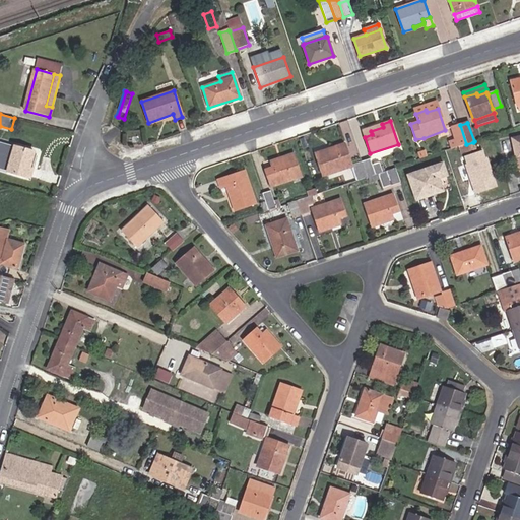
[(449,142),(451,149),(458,147),(459,146),(466,144),(460,125),(451,128),(455,140),(449,142)]
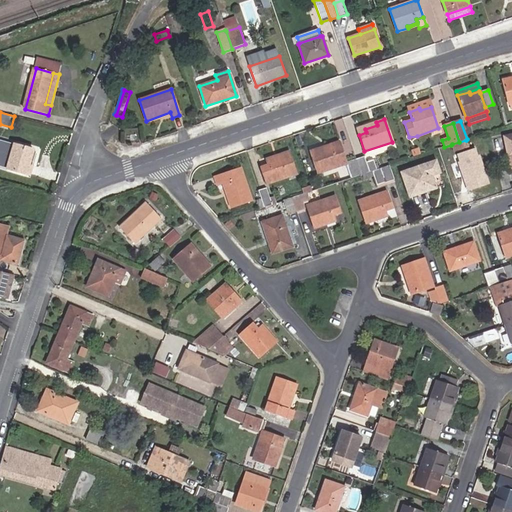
[(459,142),(452,144),(455,152),(469,147),(466,140),(459,142)]
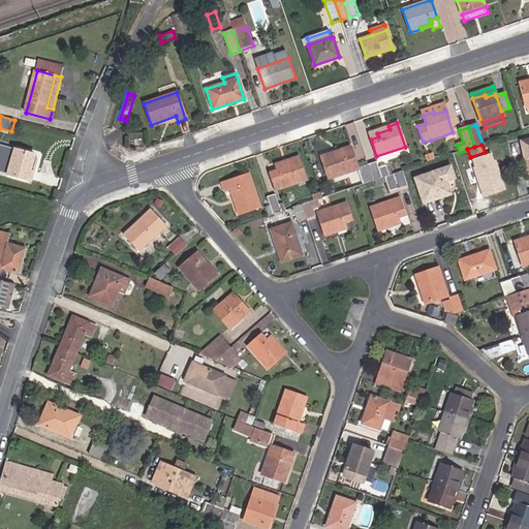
[(359,169),(358,168),(349,147),(321,157),(329,180),(359,169)]
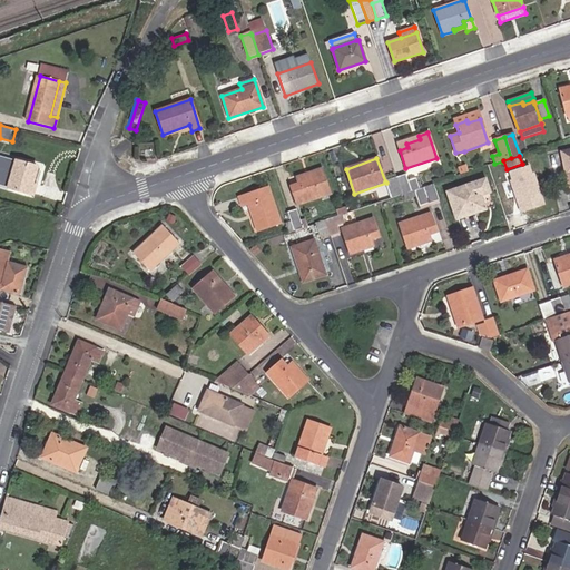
[(31,193),(33,184),(39,167),(17,160),(10,187),(31,193)]
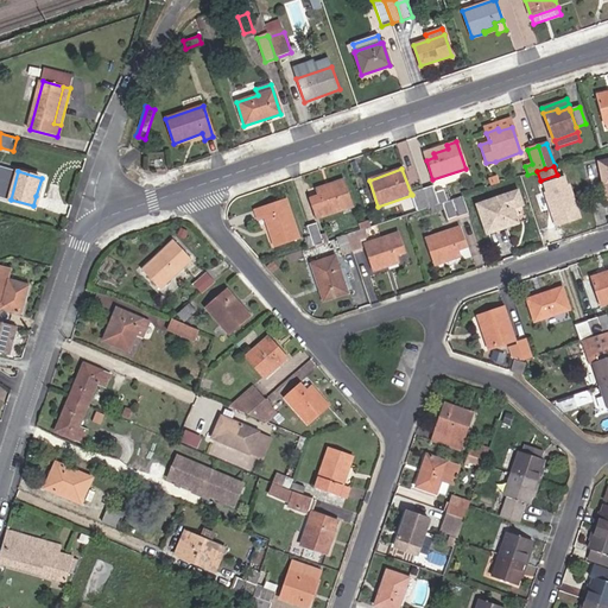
[(542,181),(555,226),(581,217),(568,173),(542,181)]
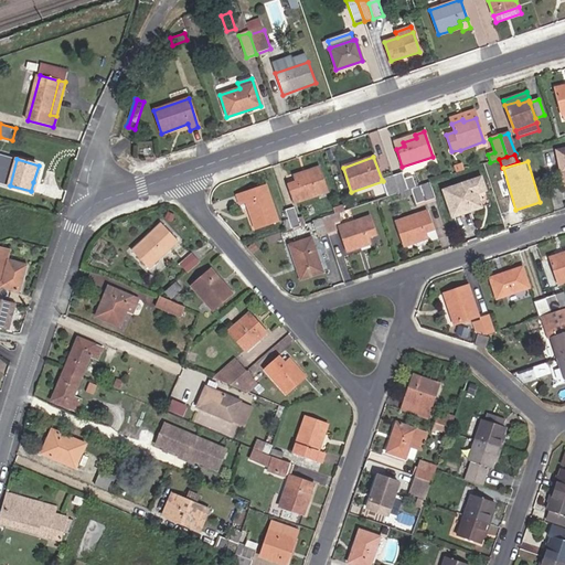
[(454,166),(457,173),(465,171),(462,163),(454,166)]
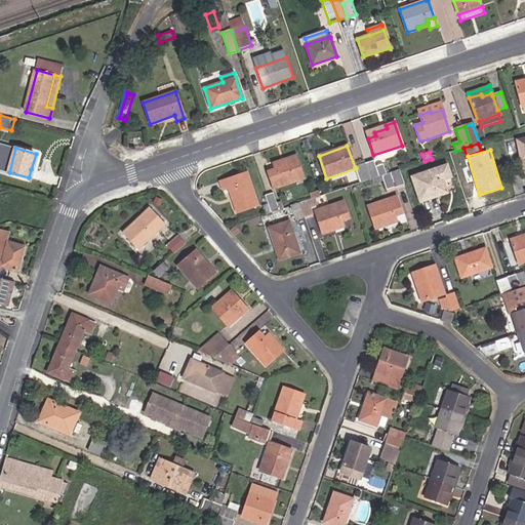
[(287,161),(274,165),(276,170),(268,173),(274,189),(304,178),(296,156),(286,160),(287,161)]
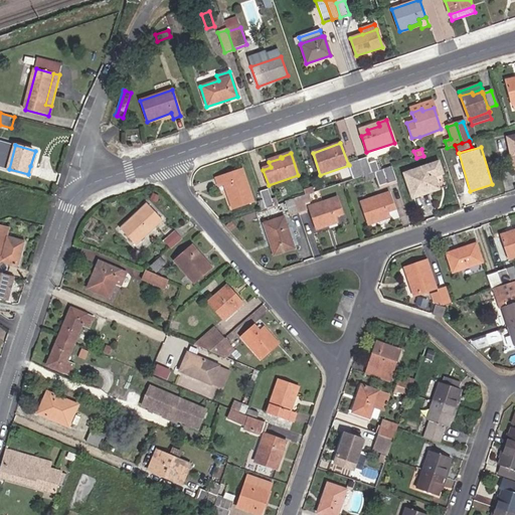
[(366,158),(358,161),(363,176),(371,173),(379,171),(376,161),(368,163),(366,158)]
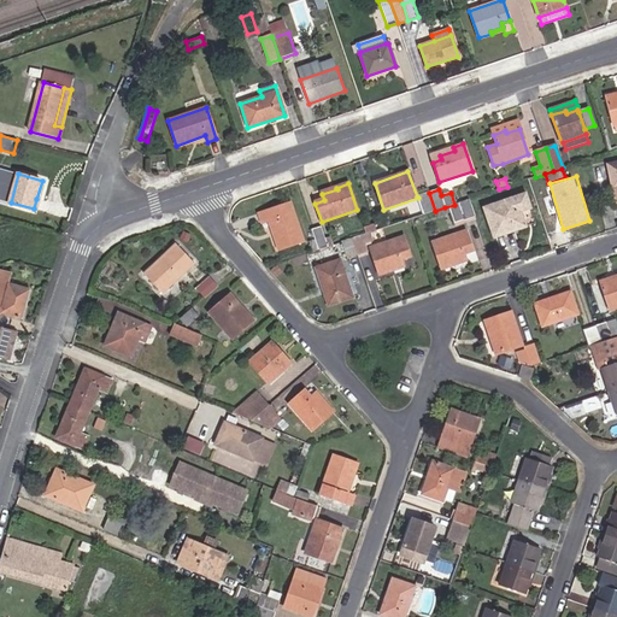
[(435,211),(429,193),(417,197),(418,198),(424,215),(435,211)]
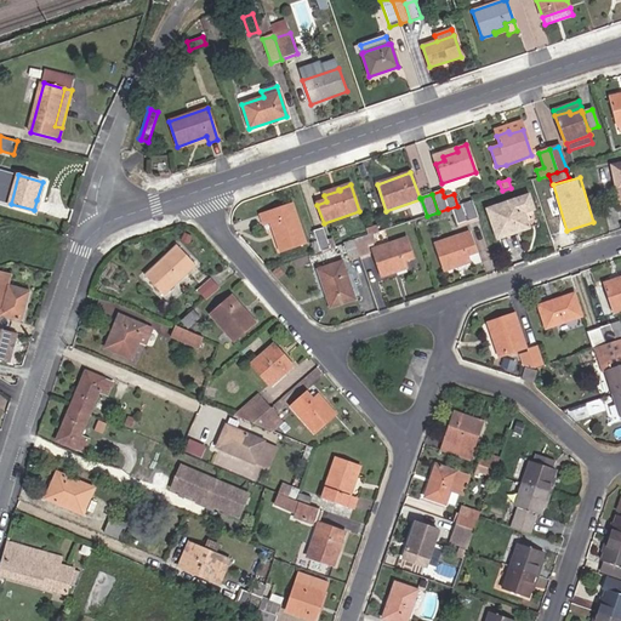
[(528,195),(486,210),(497,239),(529,229),(524,214),(533,210),(528,195)]
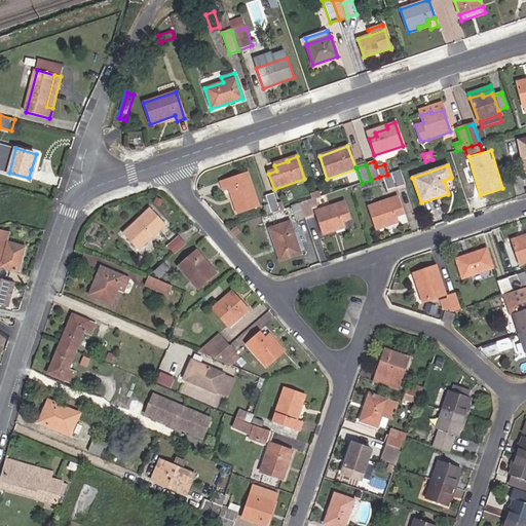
[(379,177),(371,180),(373,185),(384,182),(387,190),(405,185),(400,170),(387,175),(379,177)]
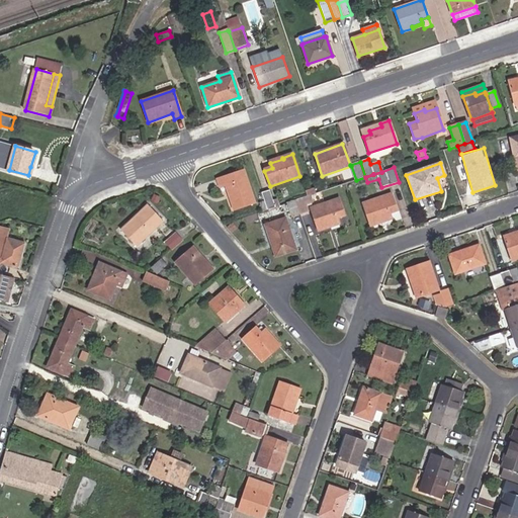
[(254,203),(244,171),(216,180),(219,187),(225,185),(234,209),(254,203)]
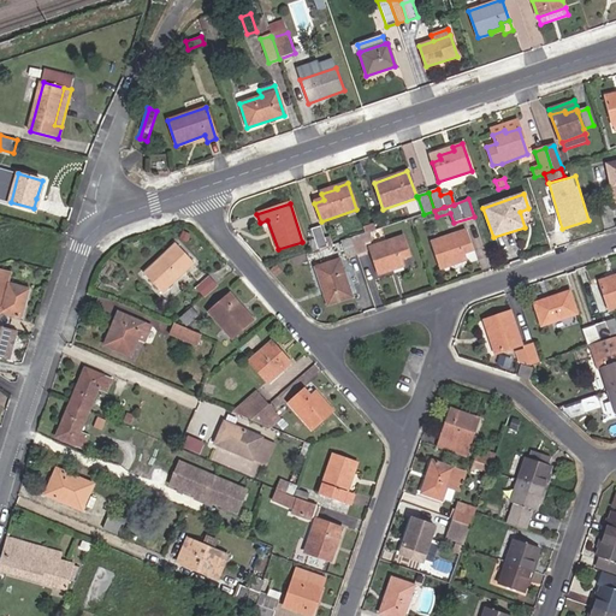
[(369,232),(375,231),(373,224),(363,227),(366,234),(369,232)]
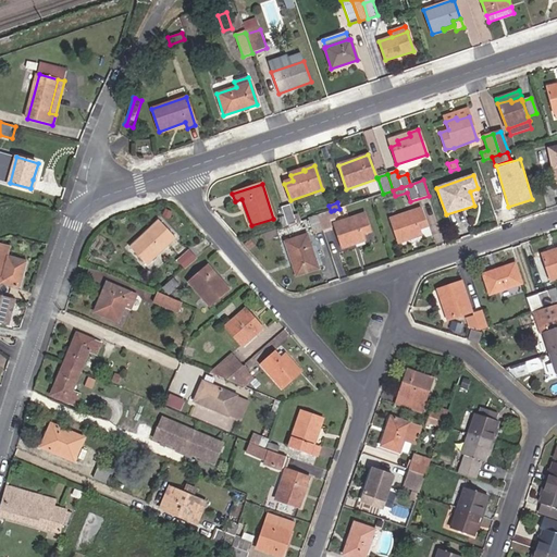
[(289,205),(282,207),(285,217),(288,225),(296,223),(289,205)]
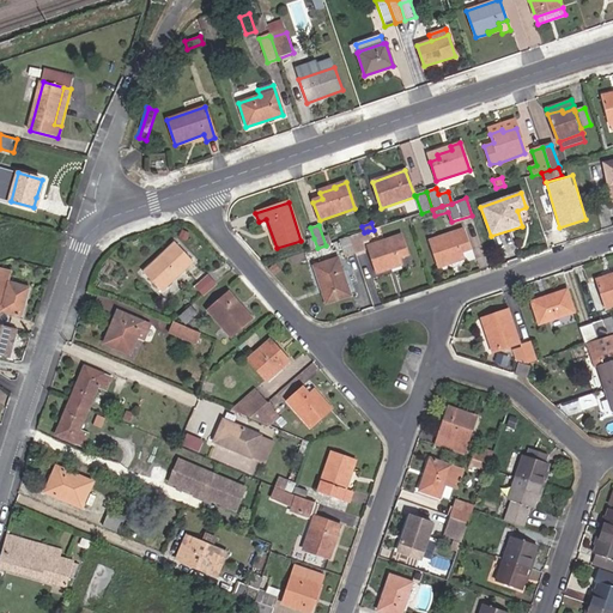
[(460,252),(468,249),(462,229),(428,240),(437,266),(449,261),(451,267),(463,263),(460,252)]
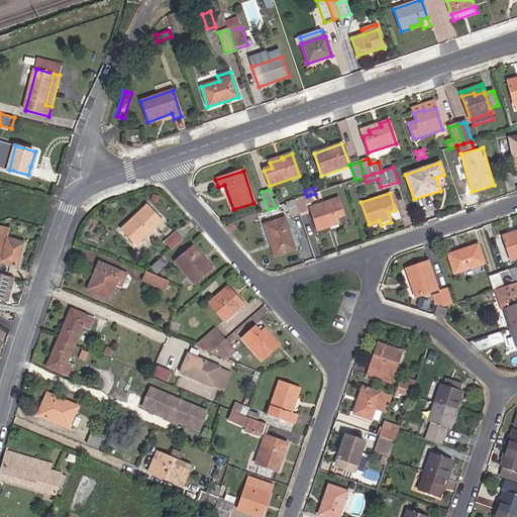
[(312,203),(310,195),(307,196),(294,200),(299,215),(308,212),(306,205),(312,203)]
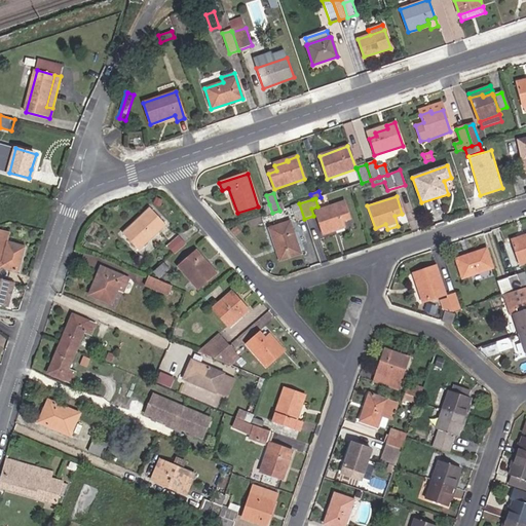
[(343,202),(316,212),(325,234),(344,228),(342,222),(349,220),(343,202)]
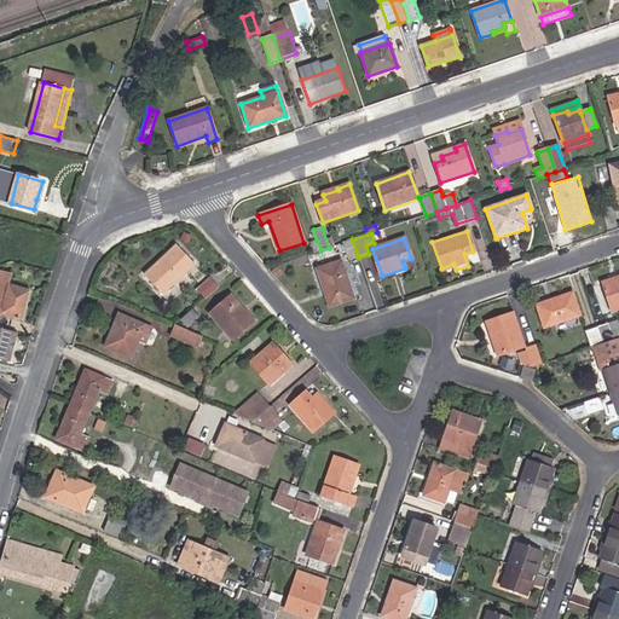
[(348,261),(358,258),(352,239),(342,243),(348,261)]
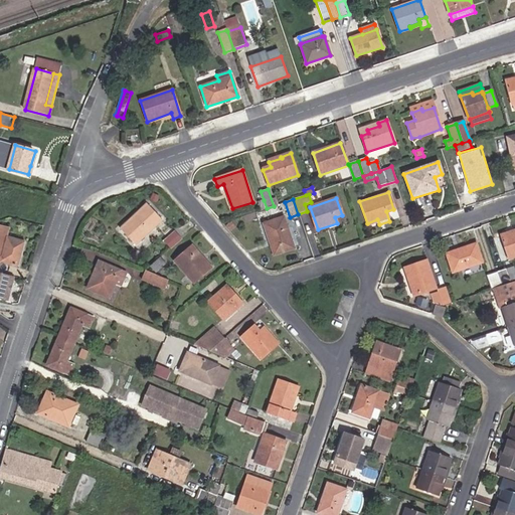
[(148,204),(122,228),(137,244),(163,219),(148,204)]
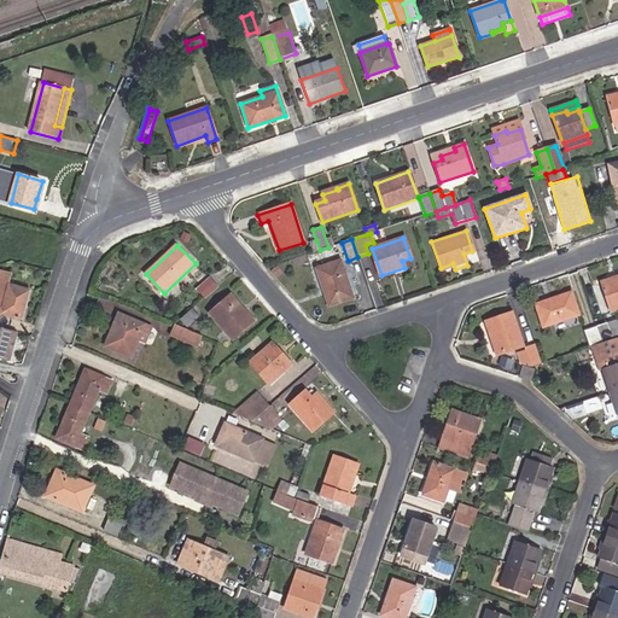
[(315,270),(328,307),(354,299),(339,261),(315,270)]
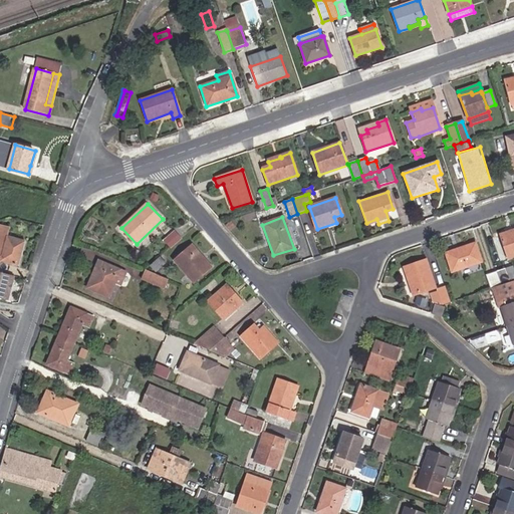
[(8,236),(10,228),(0,224),(0,263),(1,260),(19,265),(26,241),(8,236)]
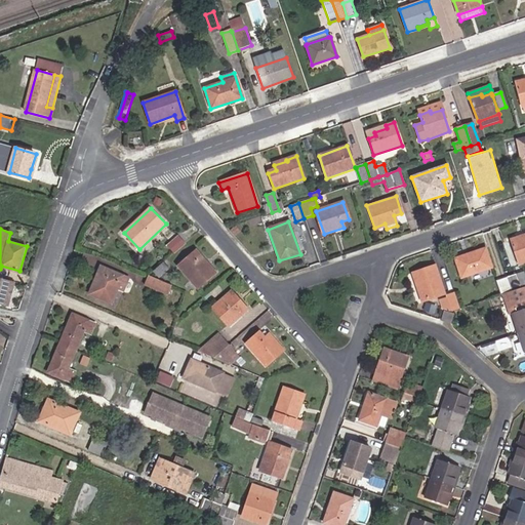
[(175,252),(186,242),(178,234),(168,244),(175,252)]
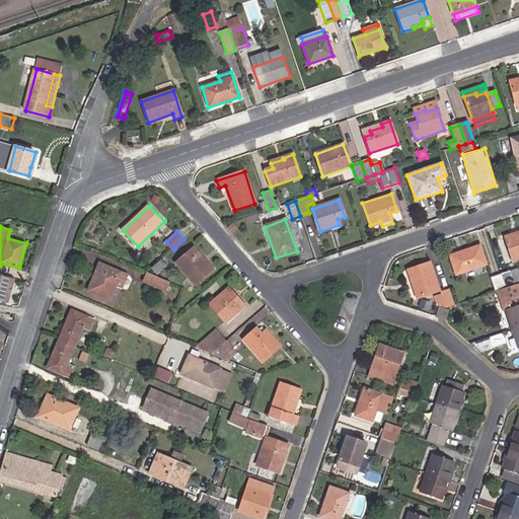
[(518,234),(516,236),(516,233),(504,237),(512,262),(518,258),(518,234)]
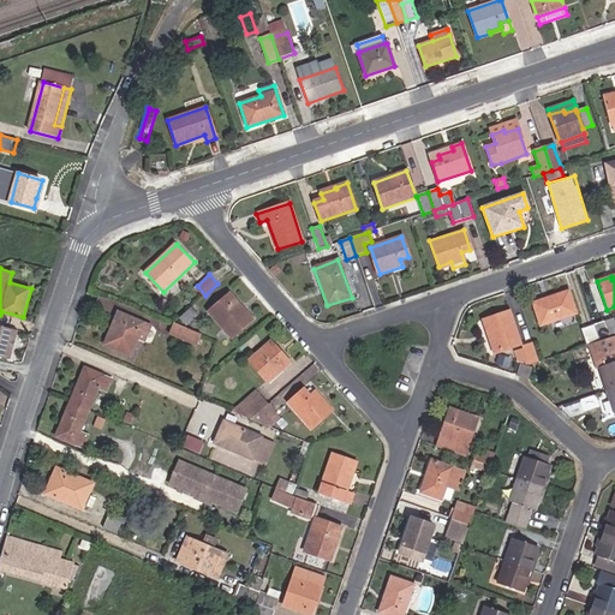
[(567,291),(532,303),(541,326),(575,314),(567,291)]
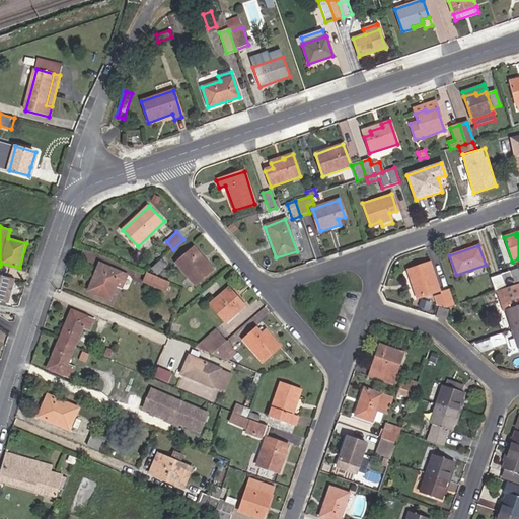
[(199,255),(201,253),(195,246),(176,264),(196,285),(215,269),(208,261),(206,264),(199,255)]
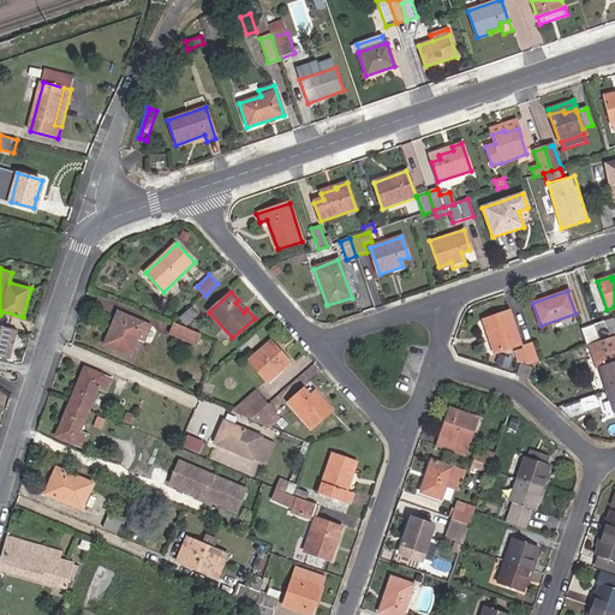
[(246,309),(238,300),(236,303),(244,312),(246,309)]
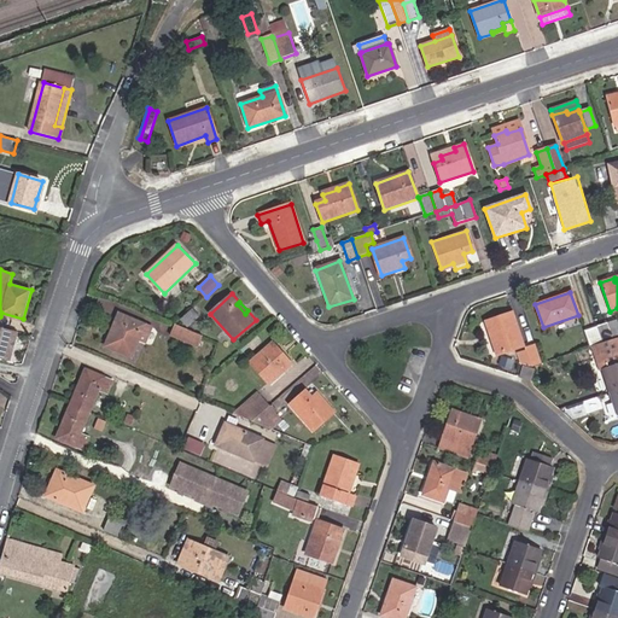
[(193,309),(181,319),(188,327),(192,324),(197,330),(205,321),(193,309)]
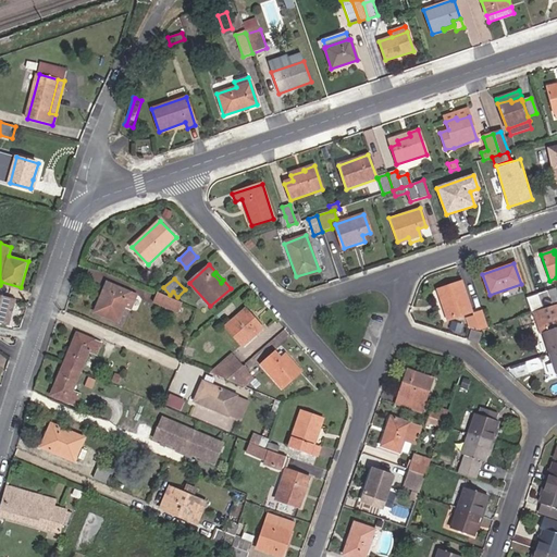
[(446,310),(444,310),(447,320),(471,312),(460,282),(436,291),(440,299),(442,299),(446,310)]
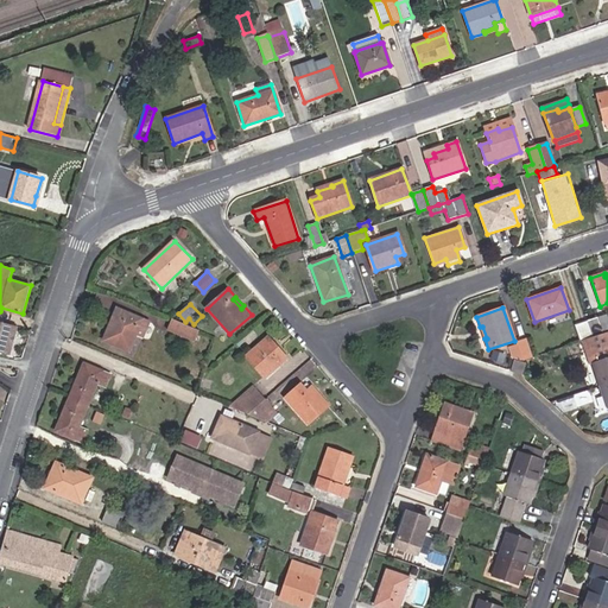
[(121,318),(124,311),(118,309),(111,328),(113,329),(118,317),(121,318)]
